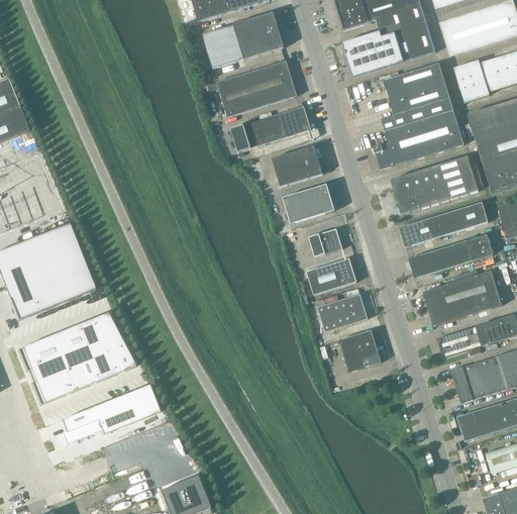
[(192,0),(198,21),(212,17),(267,0),(192,0)]
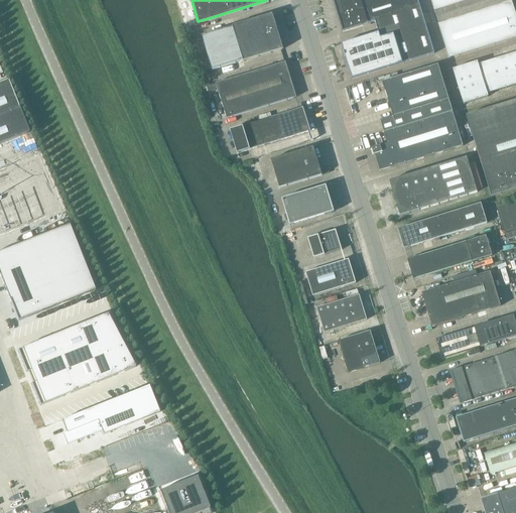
[(335,0),(344,28),(363,22),(375,18),(379,30),(342,41),(343,46),(352,77),(403,60),(434,50),(420,4),(418,0),(335,0)]
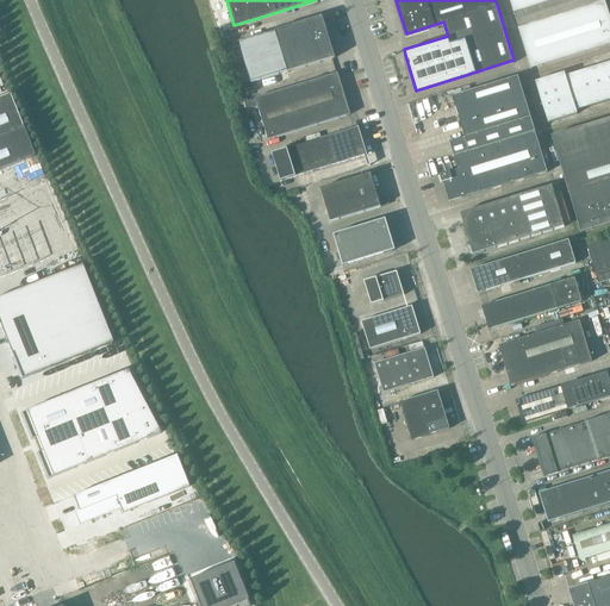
[(510,0),(515,11),(518,25),(531,66),(609,41),(609,14),(605,0),(510,0)]
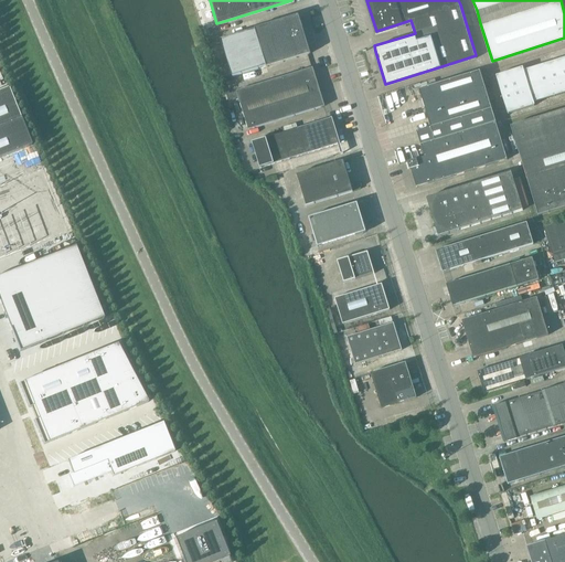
[(221,36),(233,75),(310,51),(299,12),(221,36)]
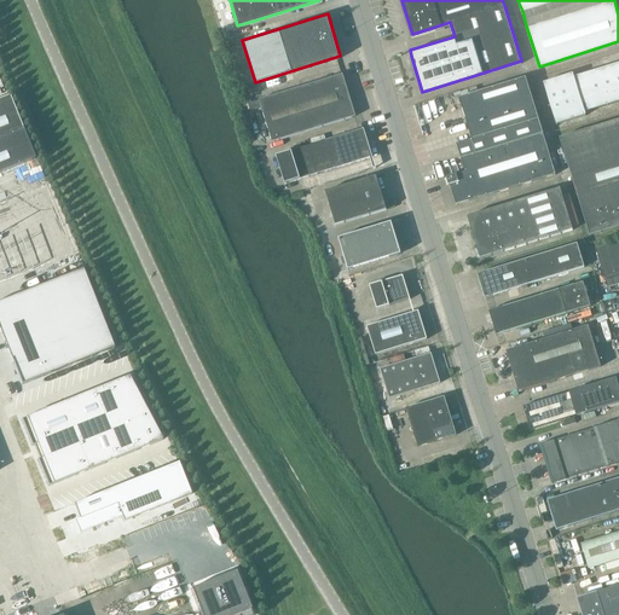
[(618,98),(618,59),(574,74),(573,71),(543,80),(556,122),(585,112),(585,109),(618,98)]
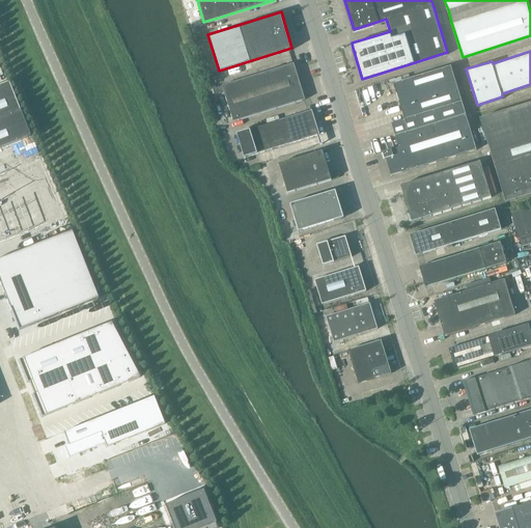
[(233,119),(305,98),(294,61),(223,84),(233,119)]
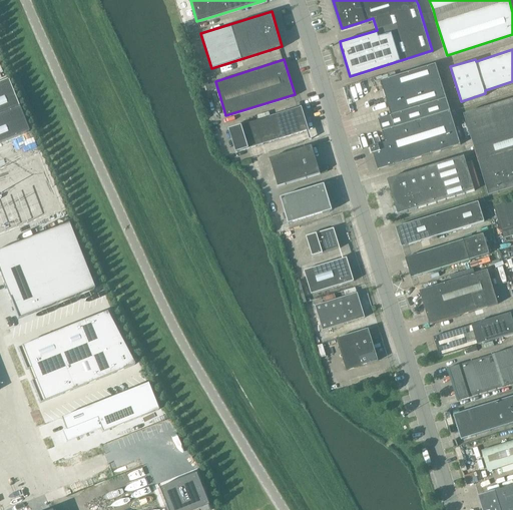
[(391,113),(379,117),(386,140),(371,144),(378,167),(393,162),(393,163),(461,142),(436,62),(381,79),(391,113)]
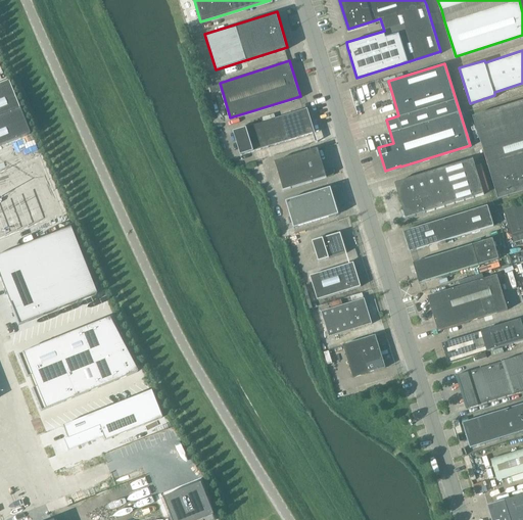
[(3,81),(0,82),(0,143),(24,134),(3,81)]
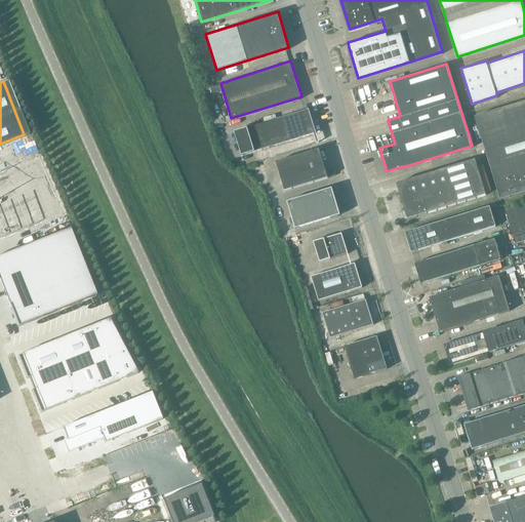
[(524,99),(475,115),(500,198),(524,190),(524,99)]
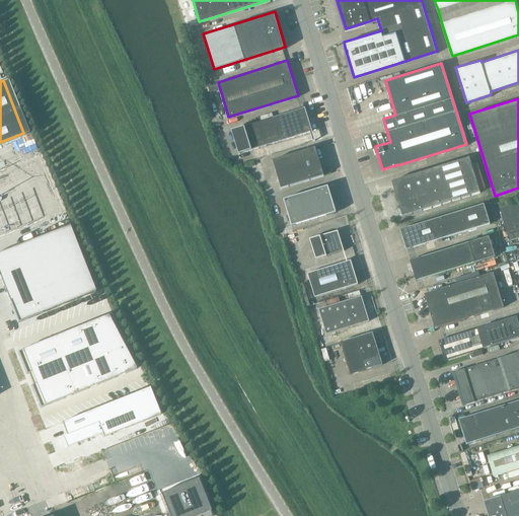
[(303,106),(232,129),(239,152),(310,130),(303,106)]
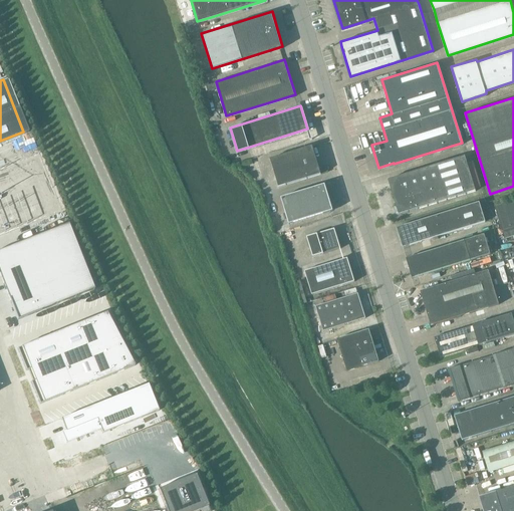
[(321,172),(312,144),(270,157),(279,185),(321,172)]
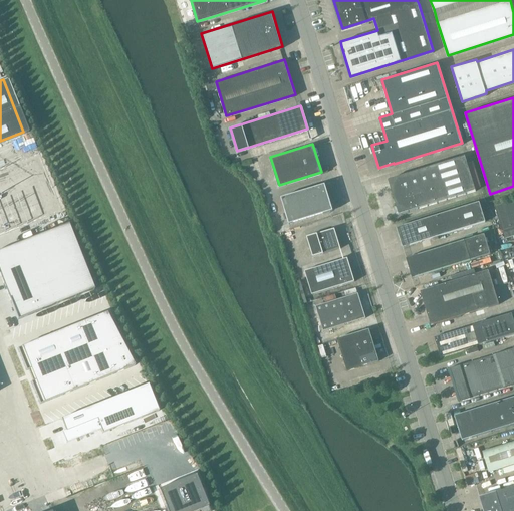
[(389,178),(399,213),(476,189),(475,187),(481,185),(473,159),(467,161),(465,155),(389,178)]
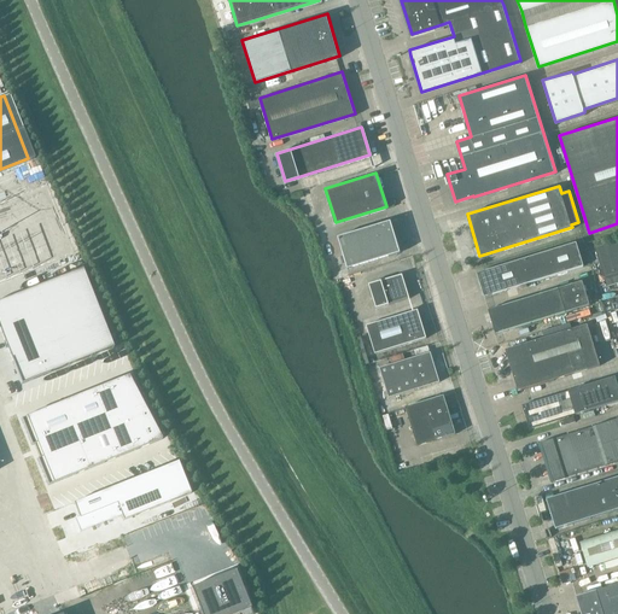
[(44,189),(0,206),(0,286),(71,258),(44,189)]
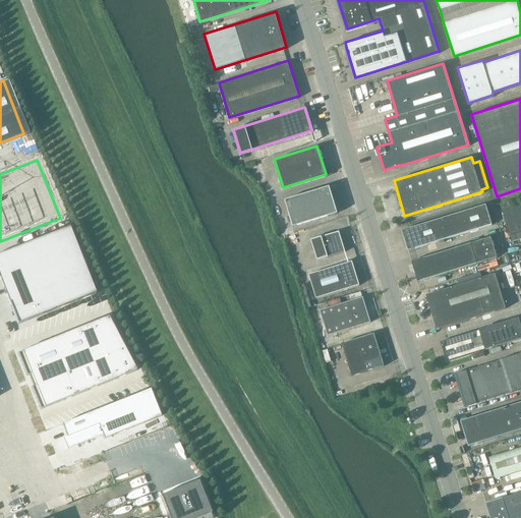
[(329,186),(286,199),(294,224),(337,211),(329,186)]
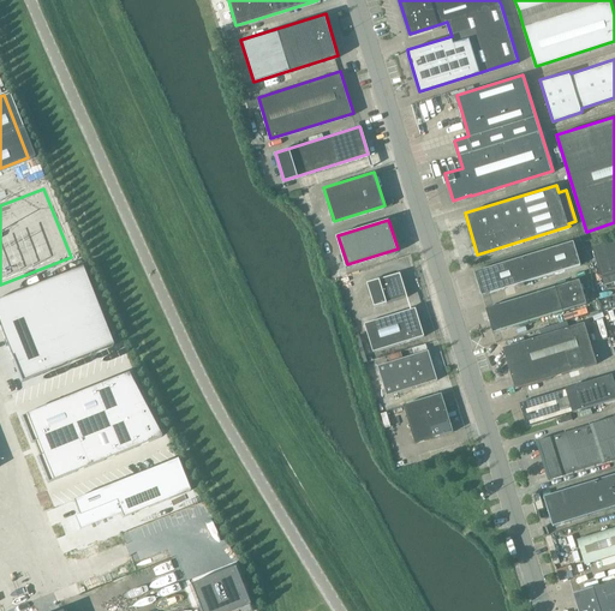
[(614,237),(592,244),(604,282),(614,279),(614,237)]
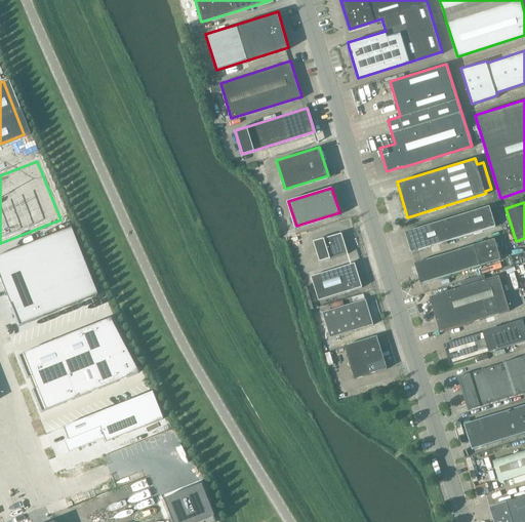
[(495,225),(489,205),(405,231),(411,250),(495,225)]
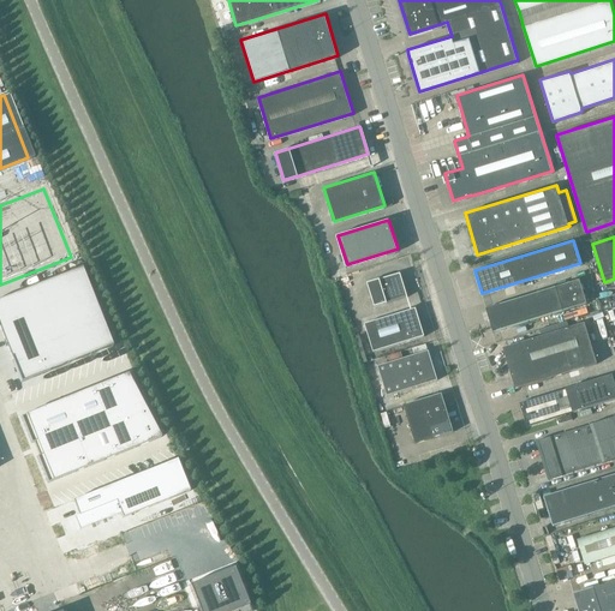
[(82,264),(0,295),(0,324),(16,365),(22,379),(45,370),(113,342),(82,264)]
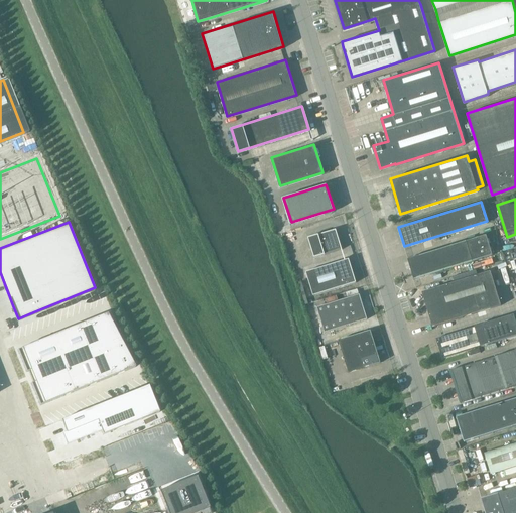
[(308,236),(314,255),(342,247),(336,228),(308,236)]
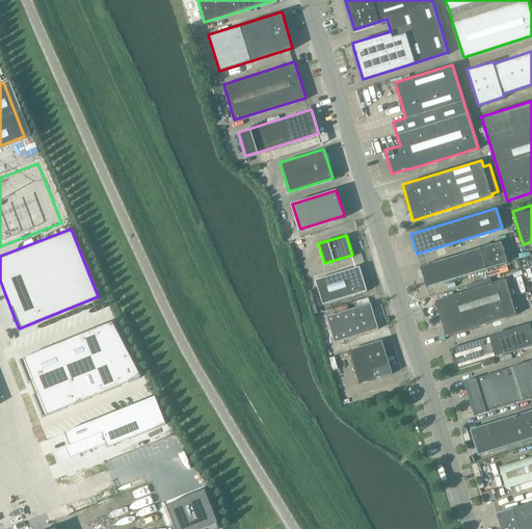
[(508,261),(501,240),(421,265),(427,286),(508,261)]
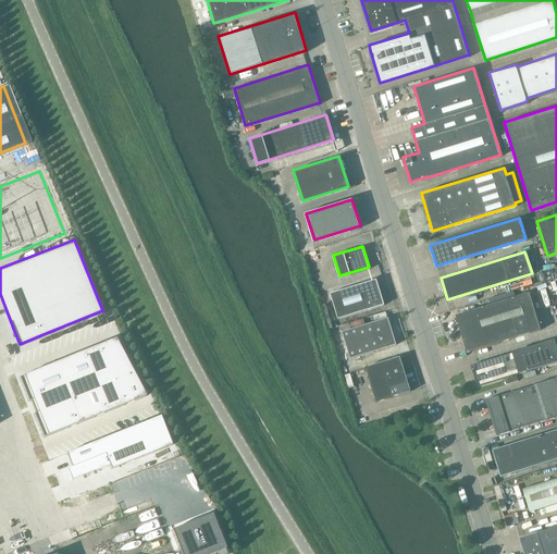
[(384,303),(376,278),(331,292),(338,317),(384,303)]
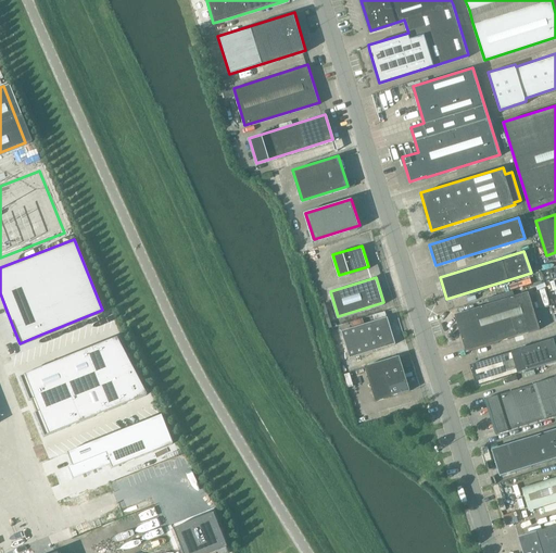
[(528,290),(455,313),(466,350),(540,327),(528,290)]
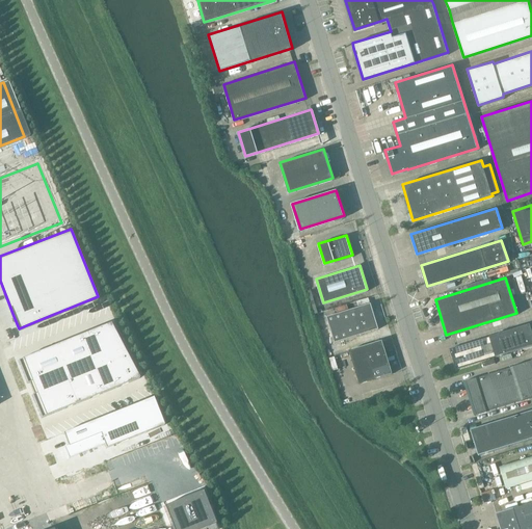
[(378,327),(371,301),(327,315),(335,341),(378,327)]
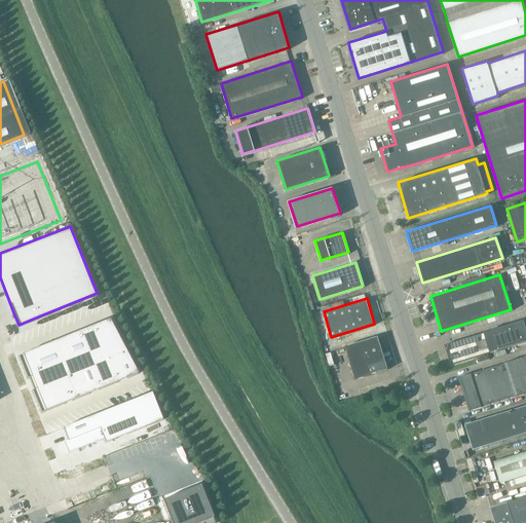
[(55,338),(17,353),(27,377),(29,376),(31,381),(34,387),(32,387),(41,411),(78,396),(106,384),(138,372),(123,344),(109,316),(83,327),(55,338)]
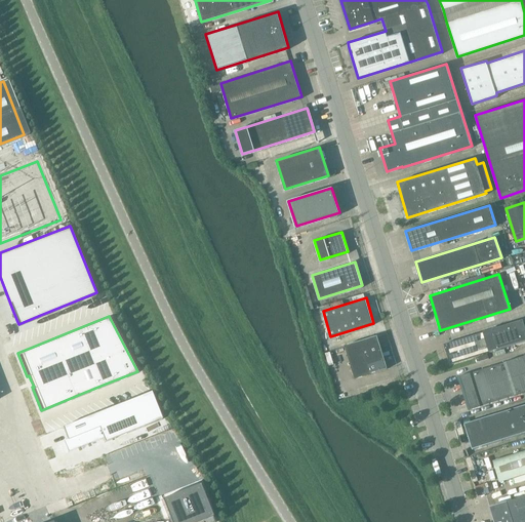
[(489,350),(524,338),(524,325),(523,318),(483,330),(489,350)]
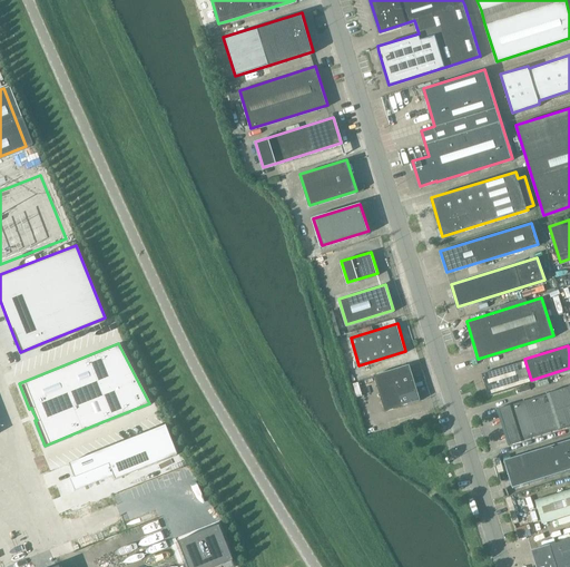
[(524,359),(482,372),(489,393),(531,380),(524,359)]
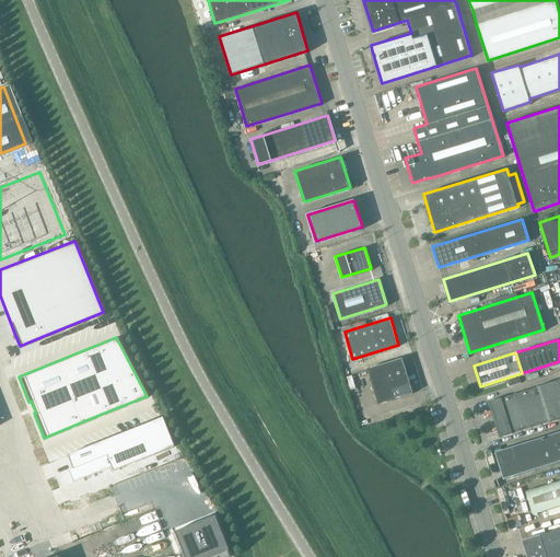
[(378,402),(396,397),(412,392),(403,357),(368,368),(378,402)]
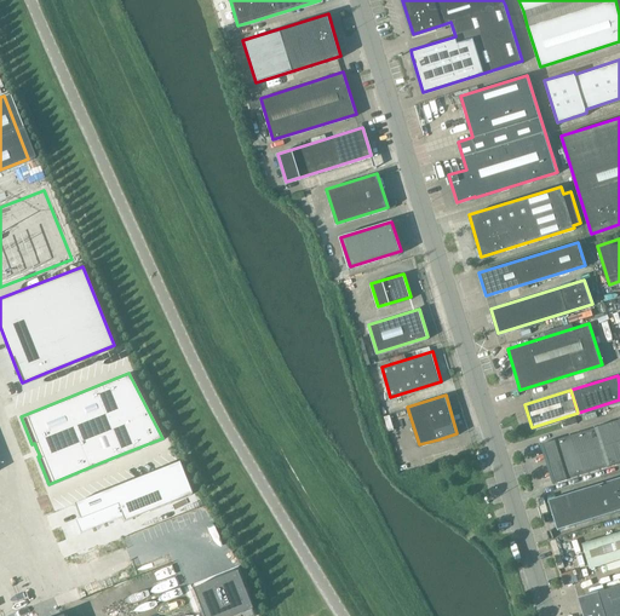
[(619,460),(619,418),(544,442),(556,481),(619,460)]
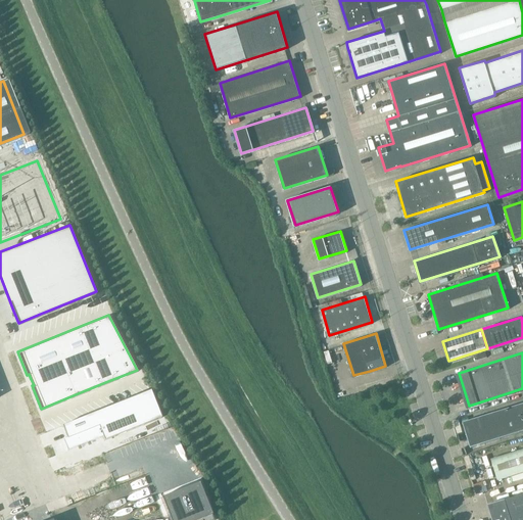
[(150,388),(62,423),(66,435),(63,437),(67,448),(102,434),(104,438),(161,416),(150,388)]
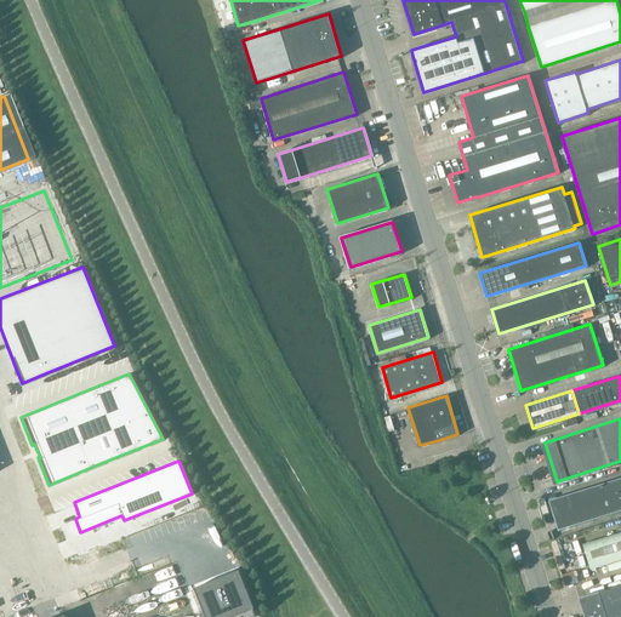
[(620,509),(620,476),(550,500),(558,529),(620,509)]
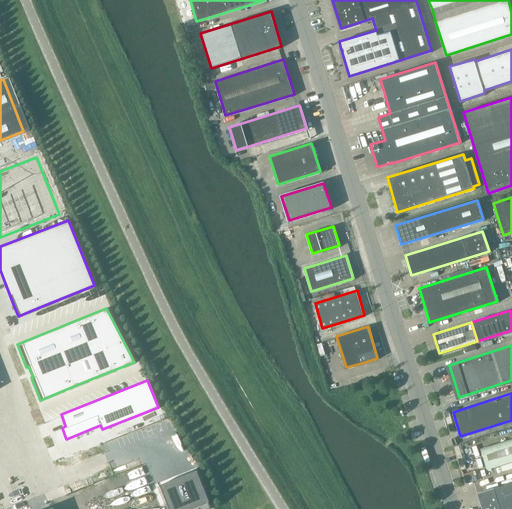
[(511,437),(481,448),(487,468),(511,460),(511,437)]
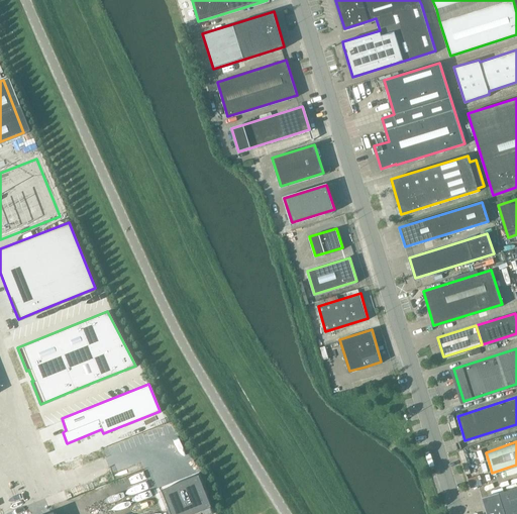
[(197,475),(160,490),(169,513),(206,513),(211,512),(197,475)]
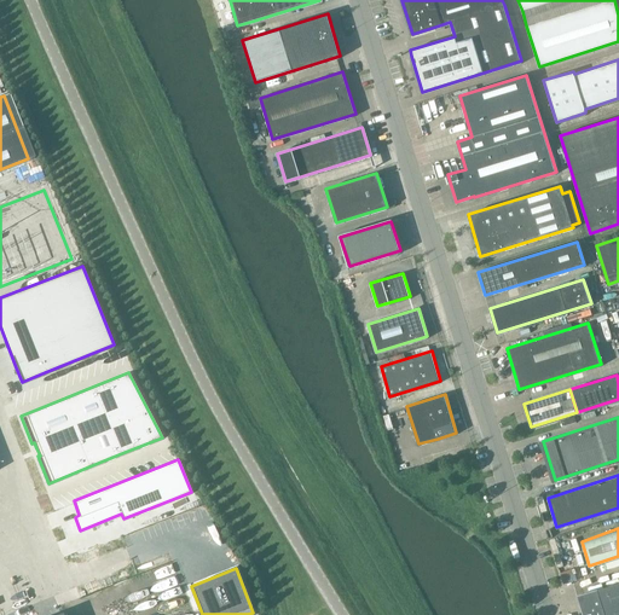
[(618,614),(618,582),(578,596),(583,614),(618,614)]
